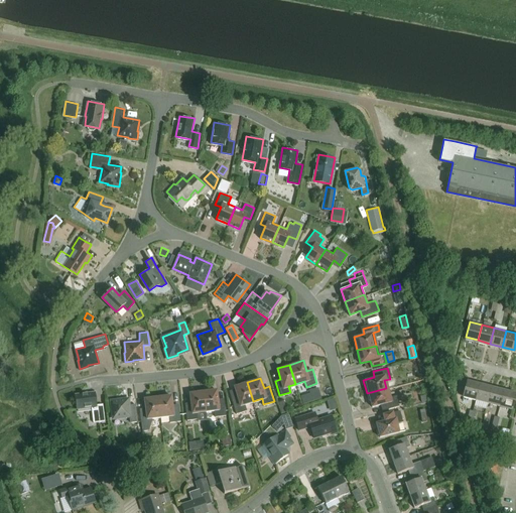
[(475,397),(479,382),(467,379),(463,394),(475,397)]
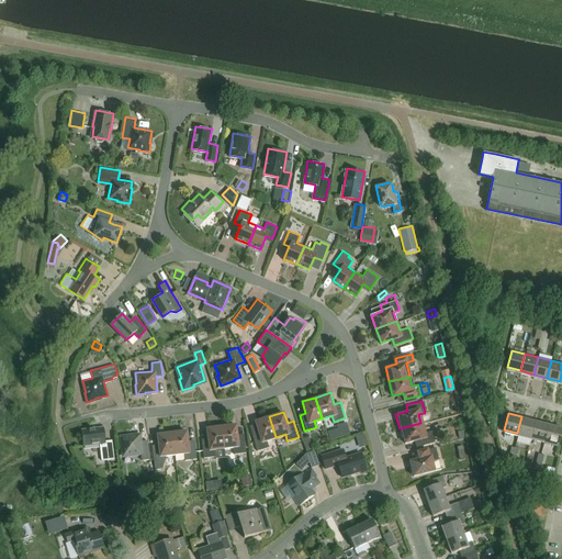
[(267,439),(276,437),(269,416),(256,421),(259,432),(253,434),(258,449),(269,446),(267,439)]
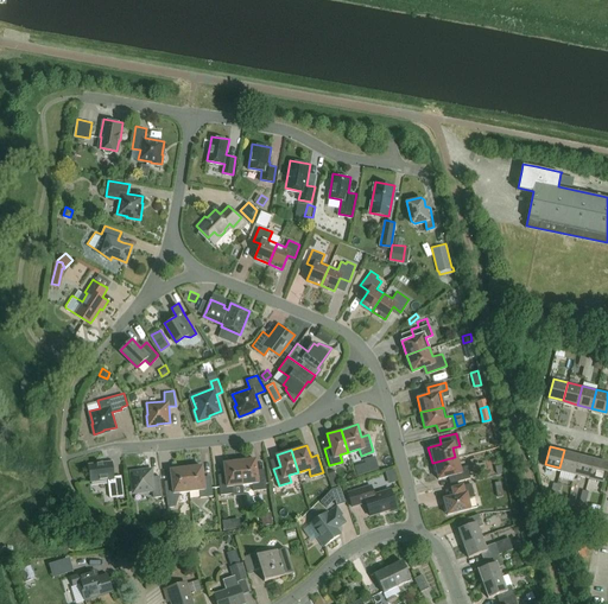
[(574,471),(578,453),(564,450),(559,468),(574,471)]
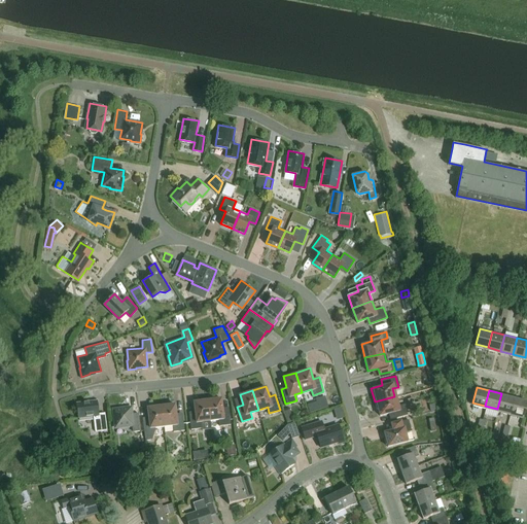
[(510,413),(514,396),(501,393),(497,409),(510,413)]
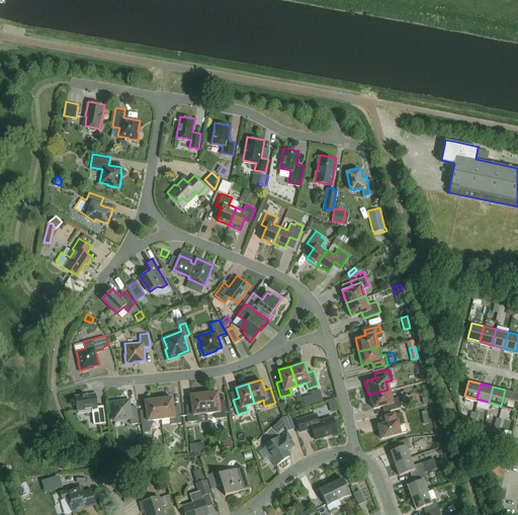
[(387,390),(368,395),(371,408),(381,405),(383,411),(398,408),(396,397),(390,399),(387,390)]
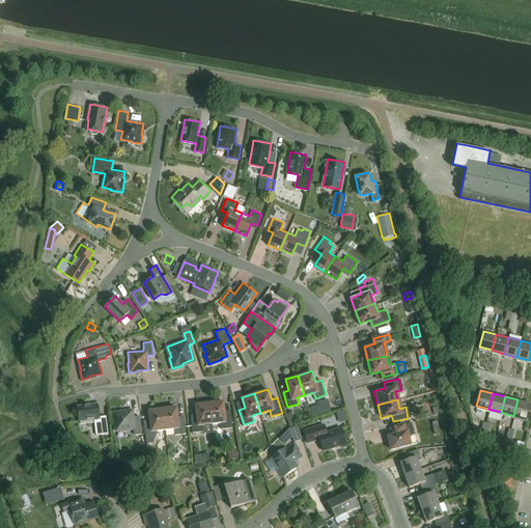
[(527,419),(530,404),(518,399),(513,416),(527,419)]
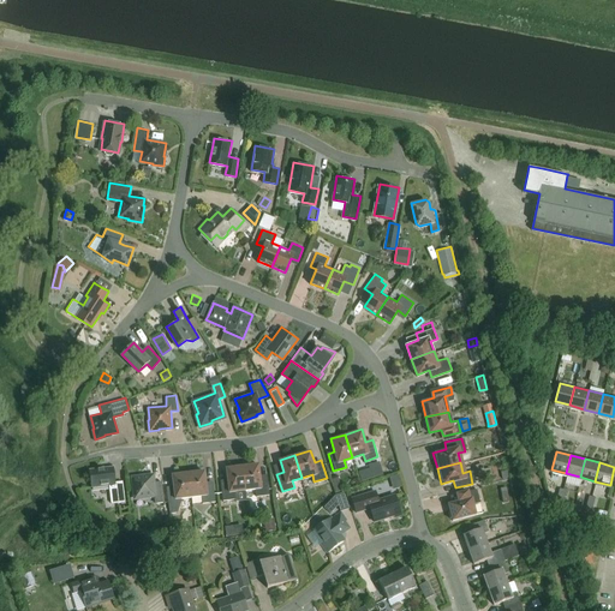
[(257,495),(269,493),(267,475),(260,477),(258,463),(243,465),(245,489),(256,487),(257,495)]
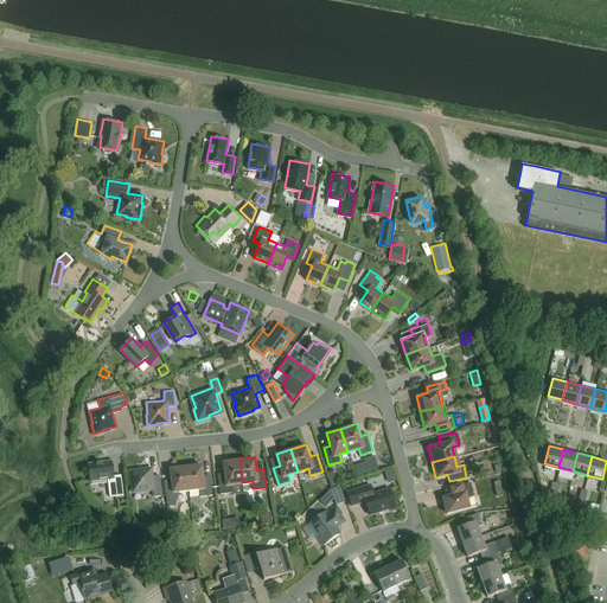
[(232,483),(242,482),(240,459),(224,461),(225,474),(218,475),(221,493),(234,491),(232,483)]
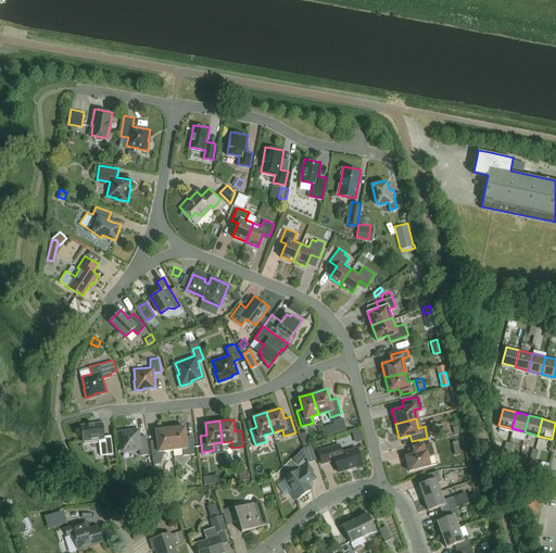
[(104,435),(102,422),(81,424),(83,440),(99,438),(101,454),(113,452),(111,435),(104,435)]
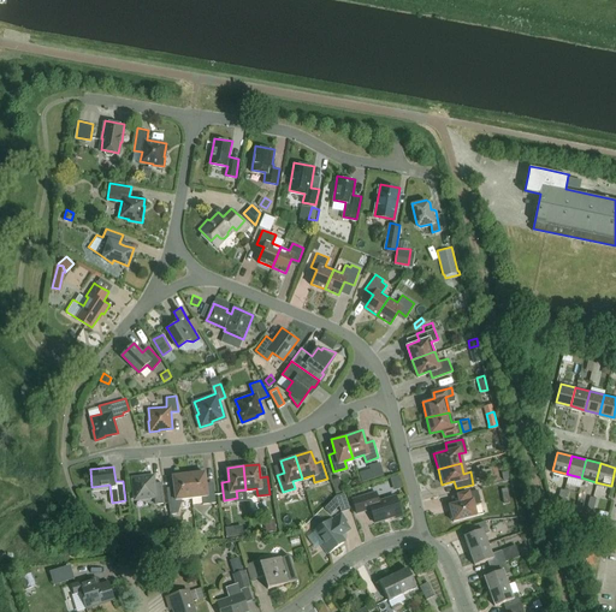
[(205,470),(188,473),(191,497),(202,495),(203,503),(215,500),(213,483),(206,483),(205,470)]
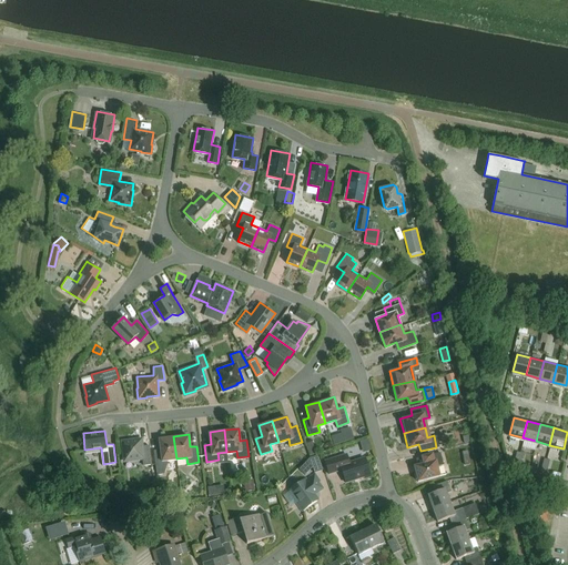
[(161,451),(154,451),(156,467),(156,473),(164,472),(168,461),(168,460),(176,458),(173,436),(159,439),(160,447),(161,451)]
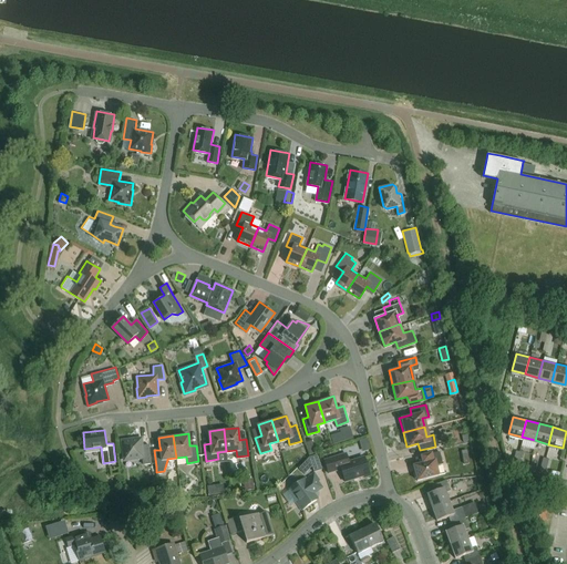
[(141,437),(122,439),(124,459),(143,455),(144,463),(151,462),(151,458),(148,443),(142,444),(141,437)]
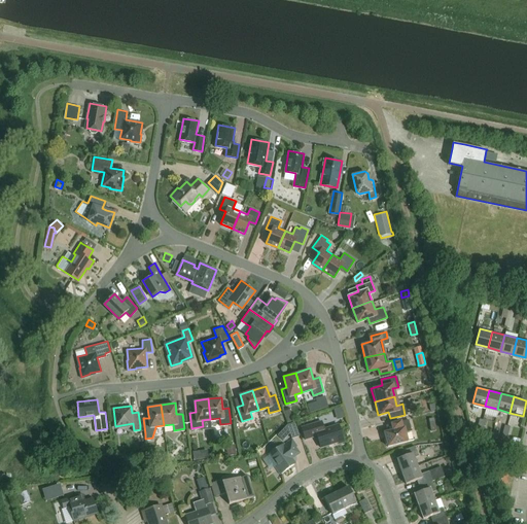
[(392,429),(381,432),(384,446),(405,441),(402,432),(409,431),(406,419),(391,423),(392,429)]
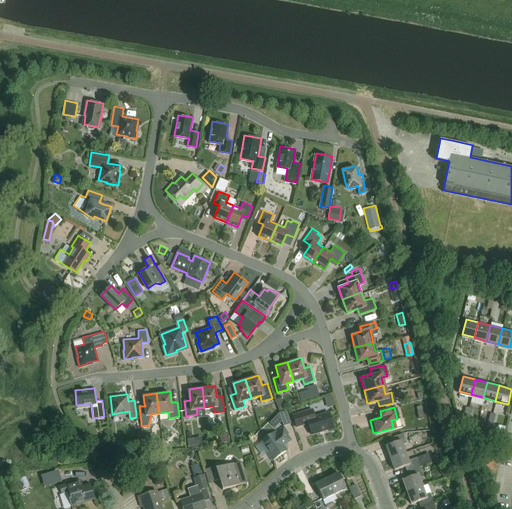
[(279,411),(270,420),(275,426),(281,419),(283,424),(291,421),(287,408),(279,411)]
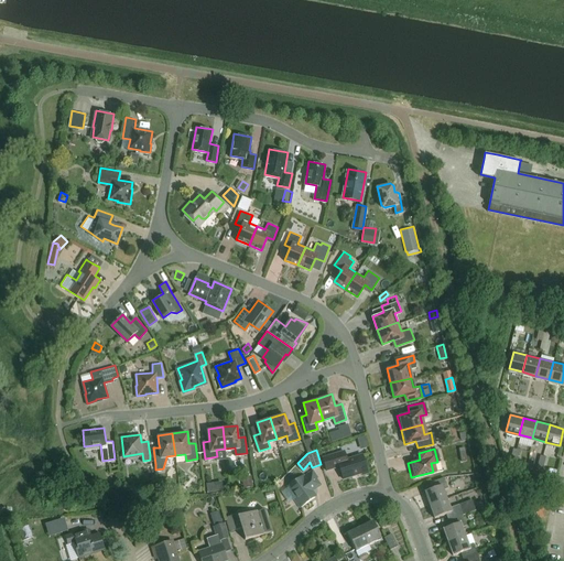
[(361,472),(362,473),(368,471),(362,453),(347,457),(344,450),(323,456),(326,468),(339,465),(344,477),(361,472)]
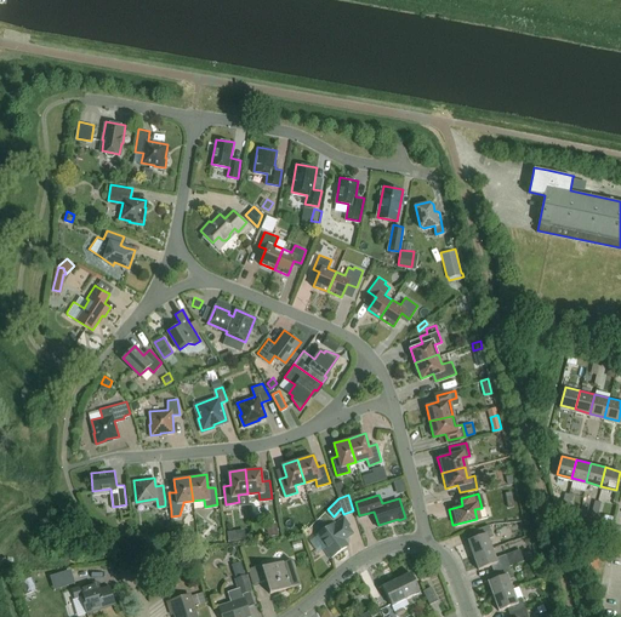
[(347,543),(345,540),(342,537),(352,531),(347,525),(349,523),(345,516),(336,523),(335,521),(318,533),(328,546),(325,548),(330,555),(347,543)]
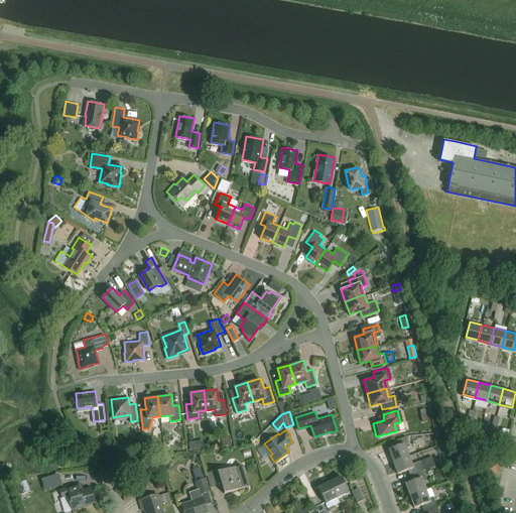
[(231,435),(222,436),(223,444),(224,444),(232,443),(231,439),(231,435)]
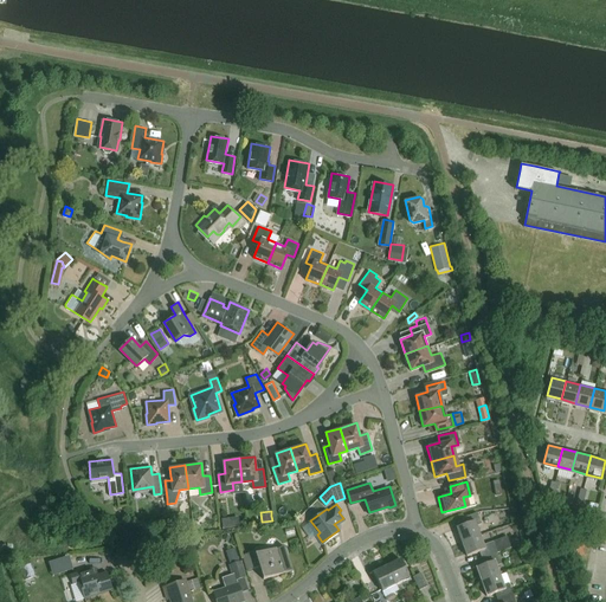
[(458,542),(477,535),(472,525),(477,523),(474,512),(458,518),(461,524),(452,528),(458,542)]
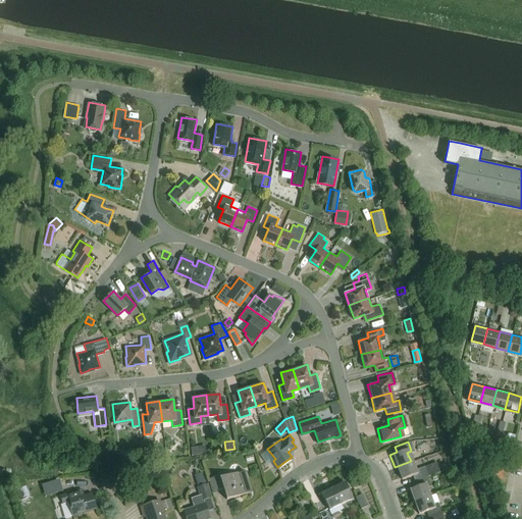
[(412,480),(440,469),(437,460),(422,466),(414,469),(411,461),(395,467),(400,478),(410,474),(412,480)]
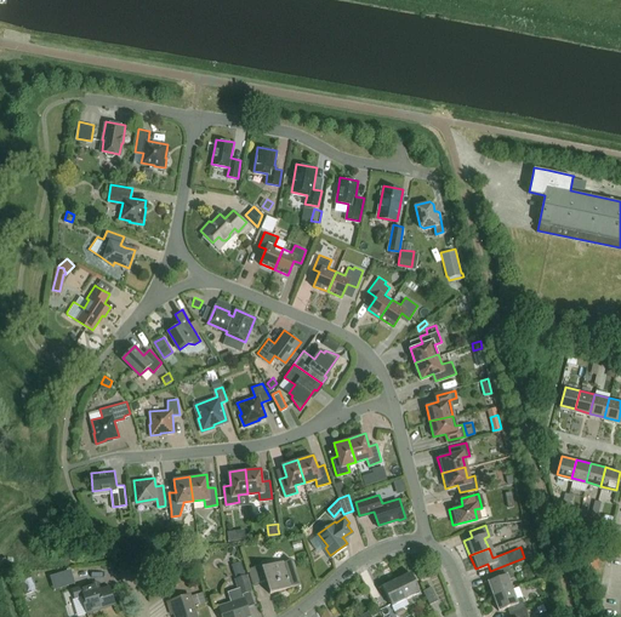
[(584,552),(586,566),(602,564),(599,549),(584,552)]
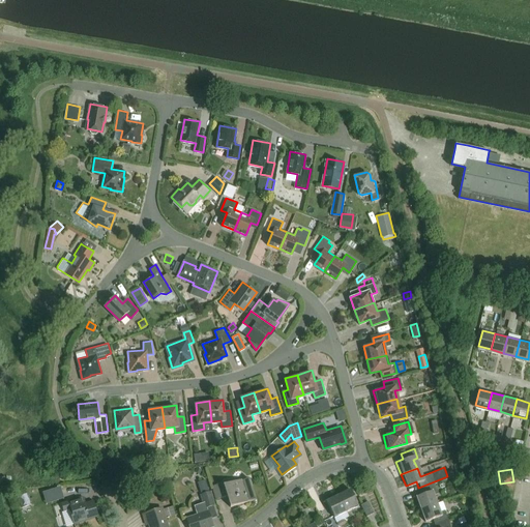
[(224,480),(212,485),(216,498),(227,494),(231,506),(248,500),(247,499),(256,497),(249,475),(241,478),(224,484),(224,480)]
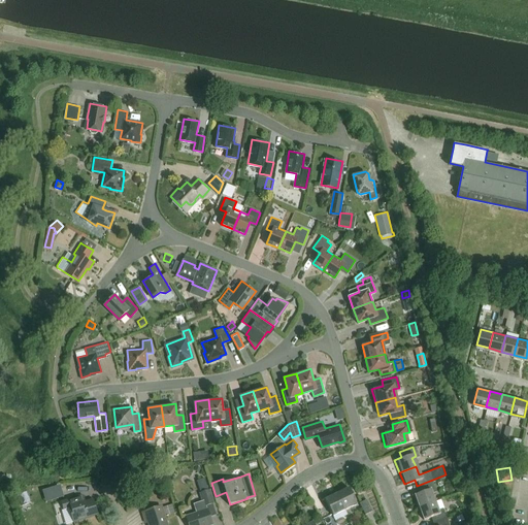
[(434,491),(431,481),(446,476),(446,474),(417,486),(419,491),(413,494),(418,506),(433,500),(430,492),(434,491)]
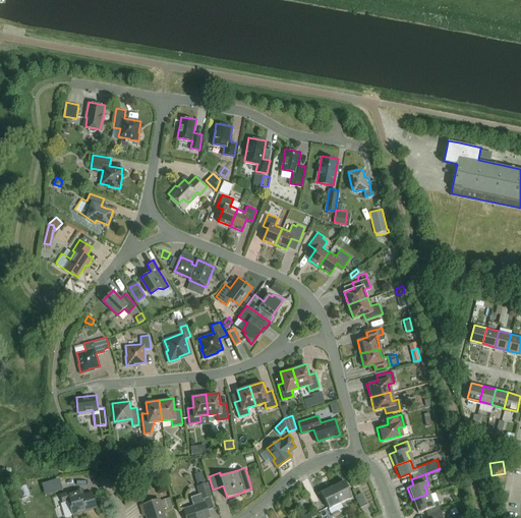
[(201,469),(194,472),(198,484),(201,483),(206,482),(201,469)]
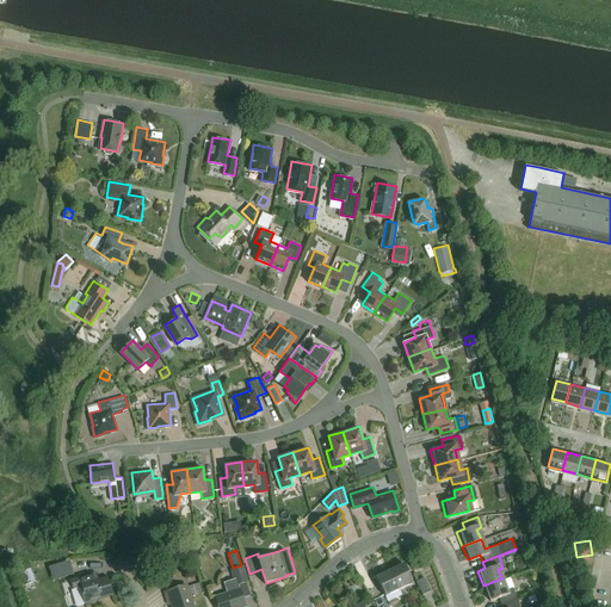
[(403,562),(390,569),(400,588),(413,581),(403,562)]
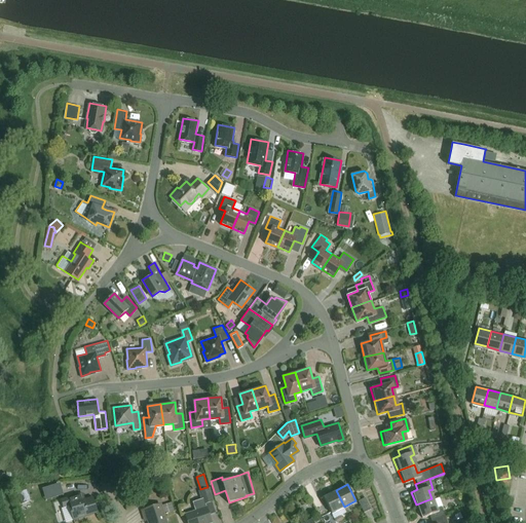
[(28,486),(16,490),(21,501),(32,497),(28,486)]
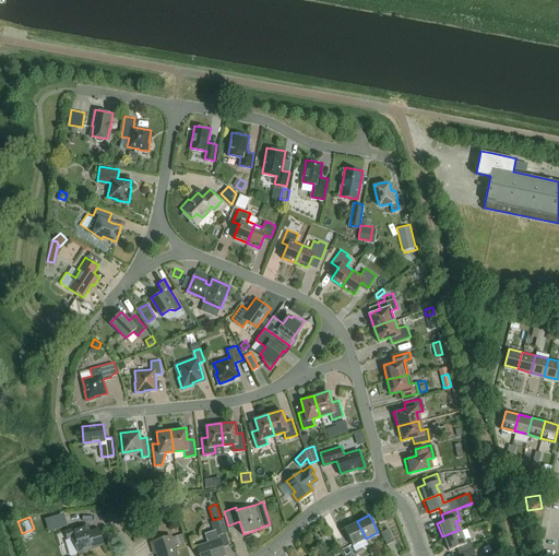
[(200,555),(217,555),(225,554),(218,534),(226,532),(222,518),(221,518),(216,519),(213,520),(211,521),(214,530),(204,533),(207,542),(197,546),(200,555)]
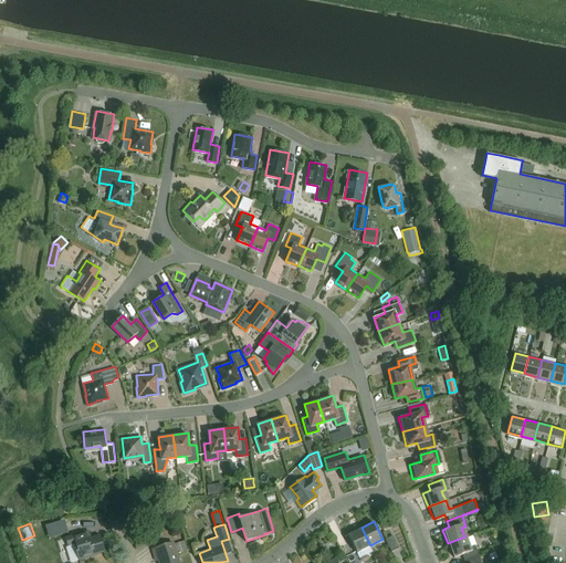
[(362,528),(348,533),(357,552),(370,545),(362,528)]
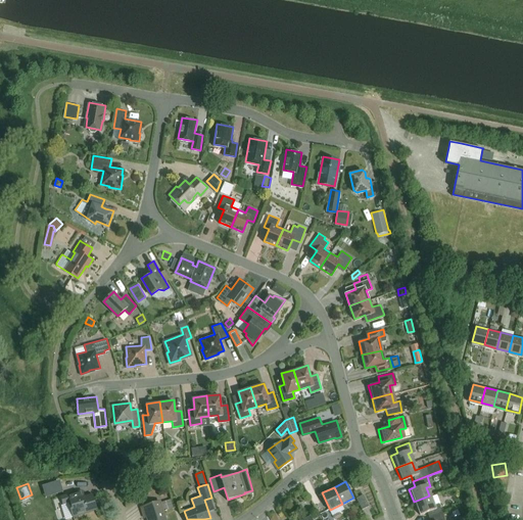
[(81,489),(60,495),(62,504),(68,502),(74,516),(97,508),(92,492),(83,495),(81,489)]
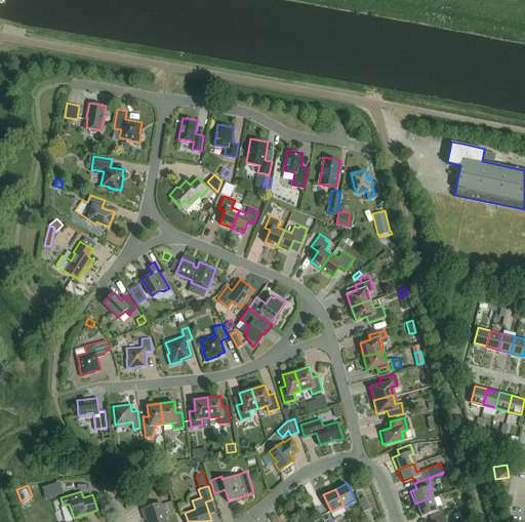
[(364,494),(358,498),(363,510),(370,507),(364,494)]
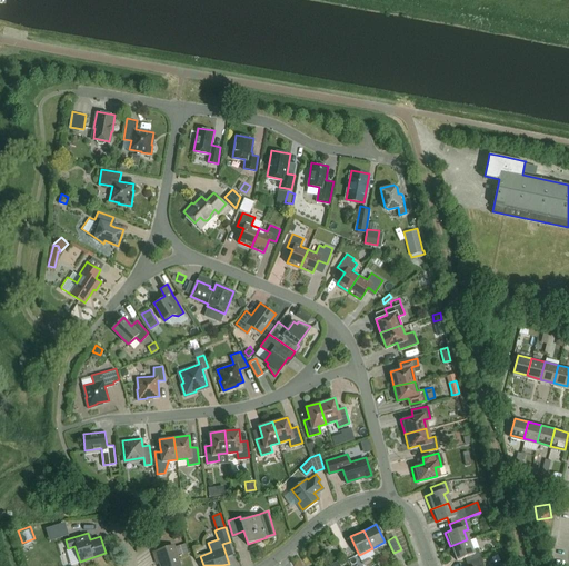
[(466,563),(480,557),(476,547),(471,549),(467,539),(450,546),(455,559),(462,556),(466,563)]
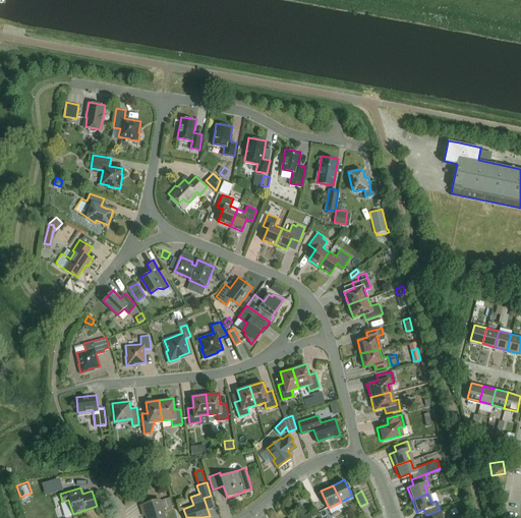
[(157,499),(141,504),(145,514),(147,514),(148,517),(166,517),(163,508),(160,509),(158,504),(157,500),(157,499)]
